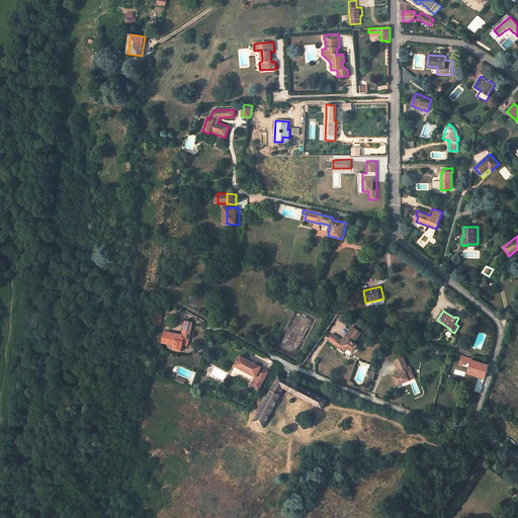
[(160,327),(162,313),(155,312),(152,326),(160,327)]
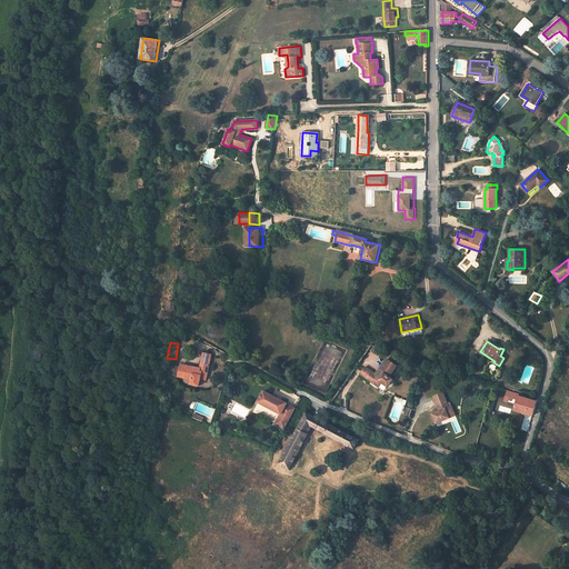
[(201,360),(210,362),(212,355),(203,352),(201,360)]
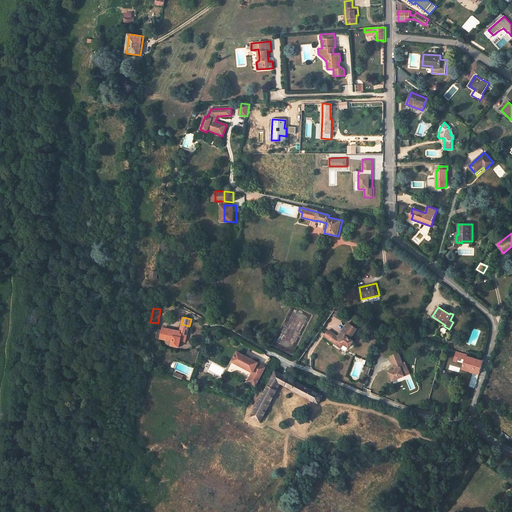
[(349,323),(339,338),(329,331),(324,337),(341,348),(344,344),(349,348),(353,341),(350,339),(357,329),(349,323)]
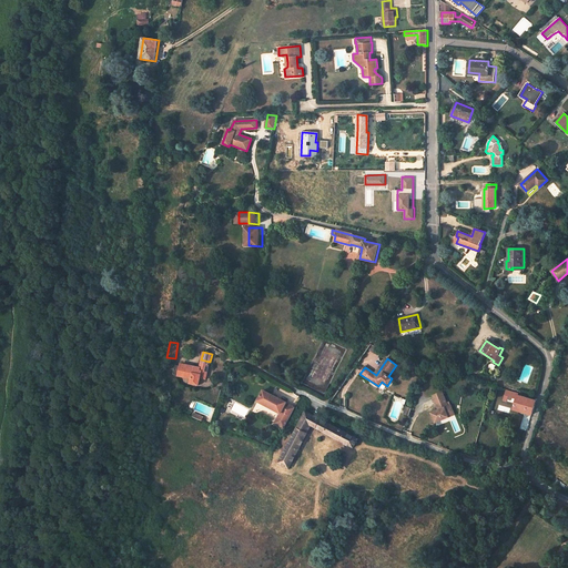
[(206,379),(210,362),(201,359),(200,369),(181,365),(178,376),(191,379),(191,383),(199,385),(200,378),(206,379)]
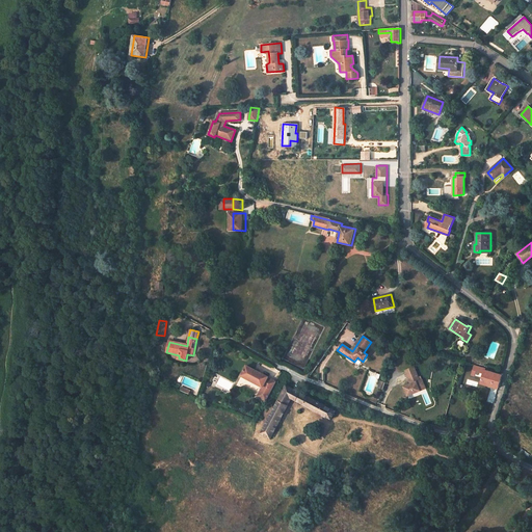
[(246,366),(241,376),(263,388),(258,397),(266,401),(276,382),(268,377),(246,366)]
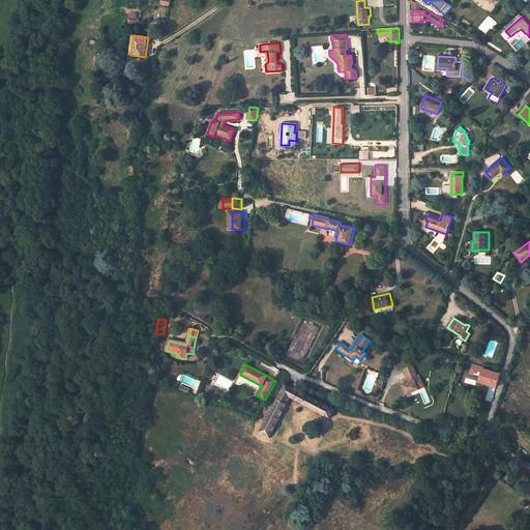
[(412,365),(404,370),(410,382),(404,386),(408,394),(419,388),(417,384),(423,382),(421,377),(418,378),(412,365)]
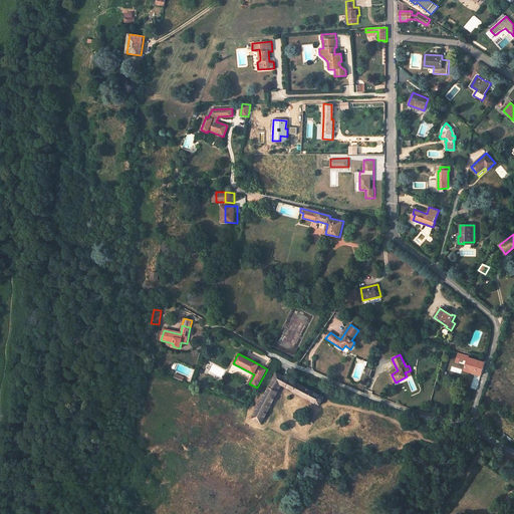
[(456,362),(466,365),(469,358),(469,357),(459,354),(456,362)]
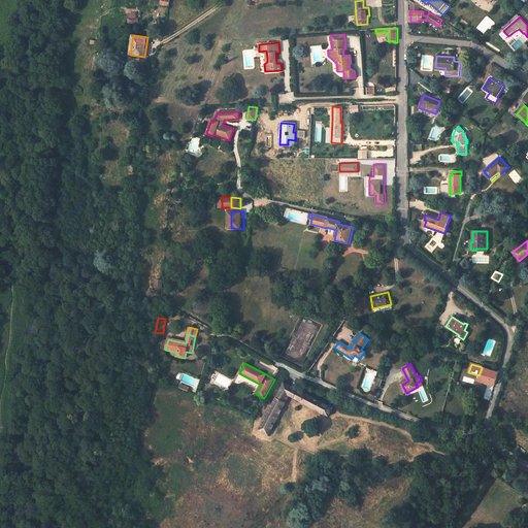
[(498,372),(482,368),(479,375),(477,381),(494,386),(498,372)]
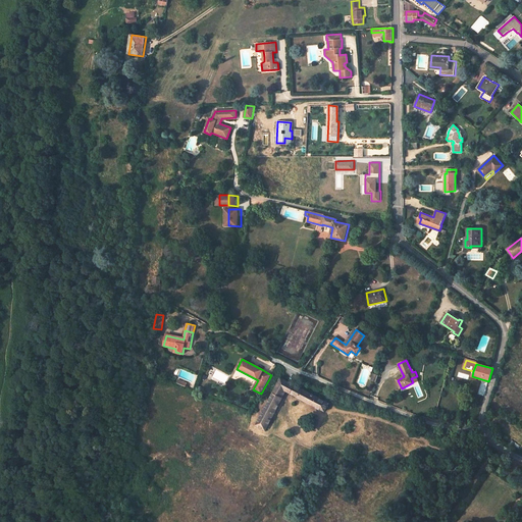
[(265,430),(286,390),(324,411),(328,404),(296,385),(297,384),(290,381),(290,382),(280,377),(277,384),(274,383),(272,387),(275,388),(256,425),(265,430)]
